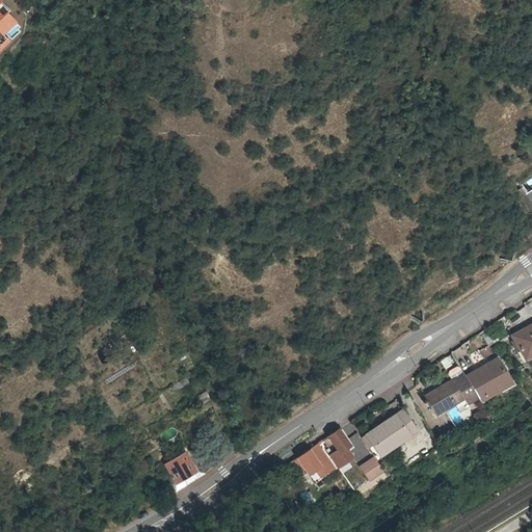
[(0,0),(0,51),(12,41),(6,33),(18,23),(9,12),(12,9),(2,0),(0,0)]
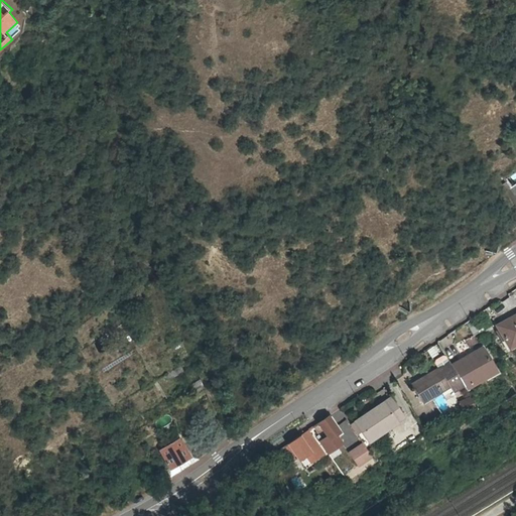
[(515,344),(515,314),(496,327),(509,349),(515,344)]
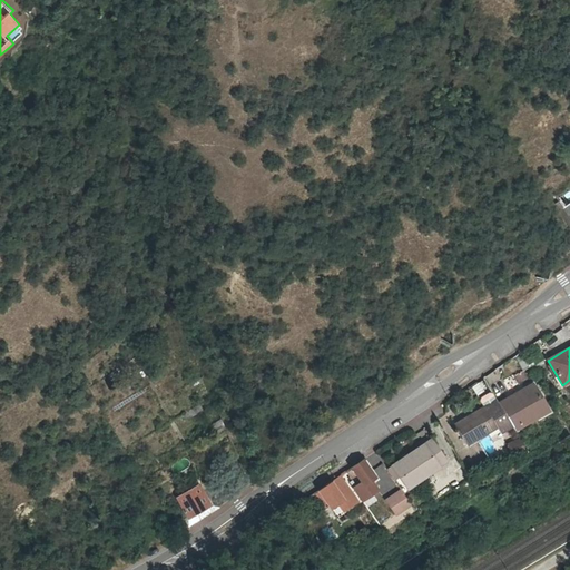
[(528,379),(524,371),(514,376),(519,384),(528,379)]
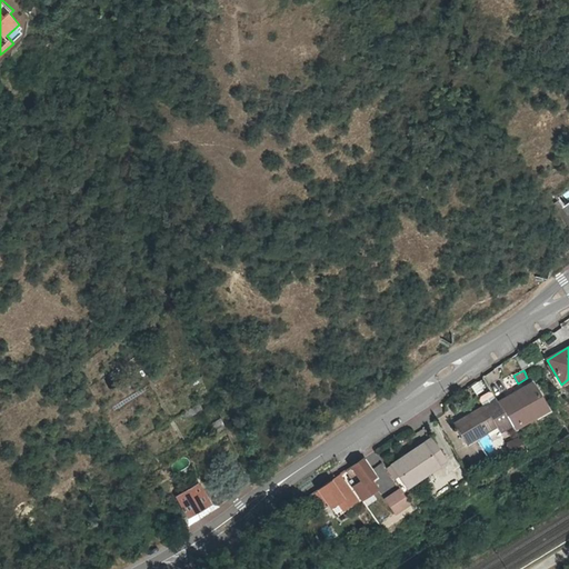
[(547,409),(531,382),(520,388),(536,416),(547,409)]
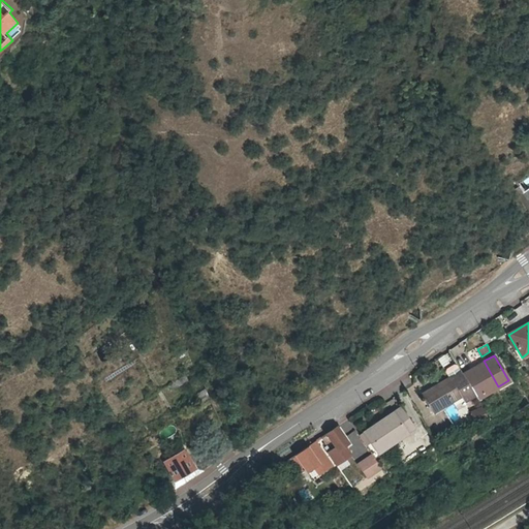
[(462,373),(474,395),(476,399),(498,386),(484,361),(462,373)]
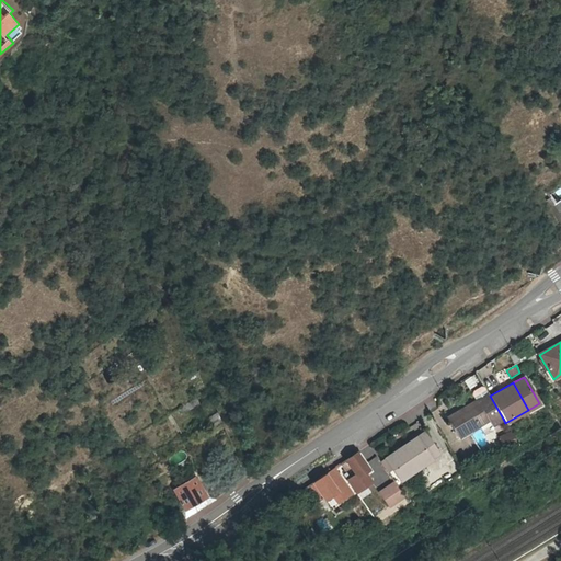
[(474,397),(479,402),(490,396),(487,390),(483,389),(476,393),(474,397)]
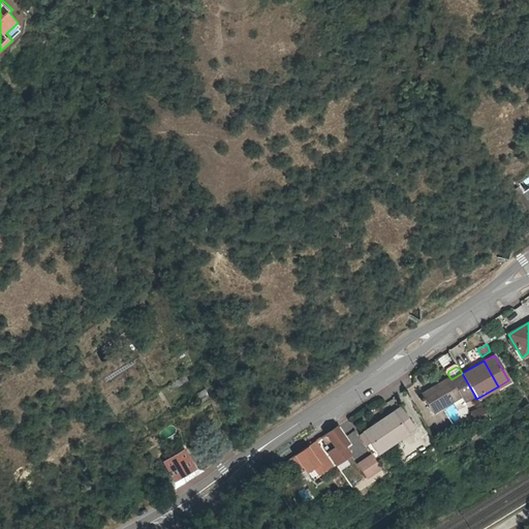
[(462,373),(452,379),(461,398),(464,401),(474,395),(462,373)]
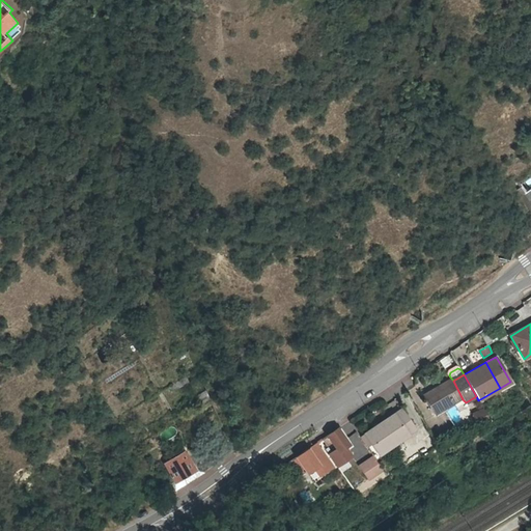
[(463,399),(453,381),(425,396),(436,415),(454,404),(463,399)]
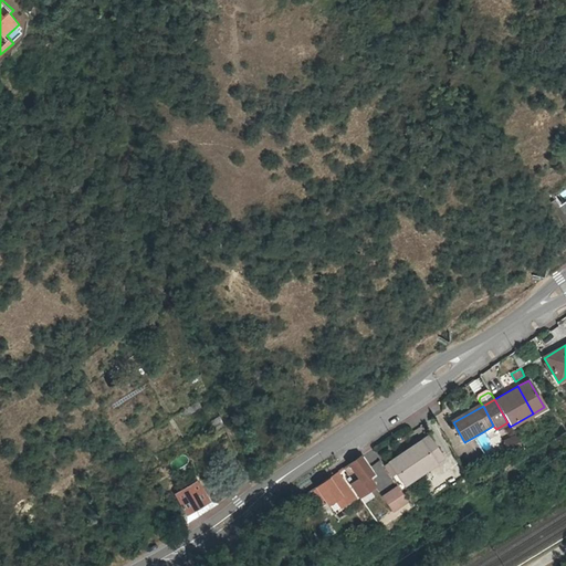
[(493,426),(484,431),(490,441),(500,436),(496,429),(493,426)]
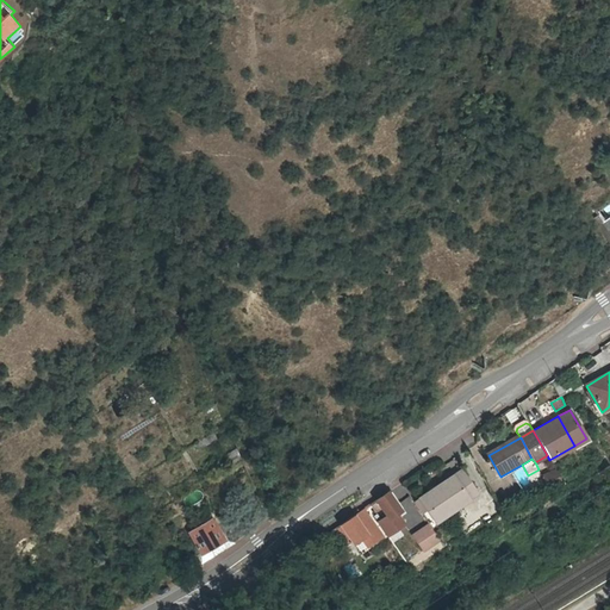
[(555,470),(542,473),(545,481),(558,479),(555,470)]
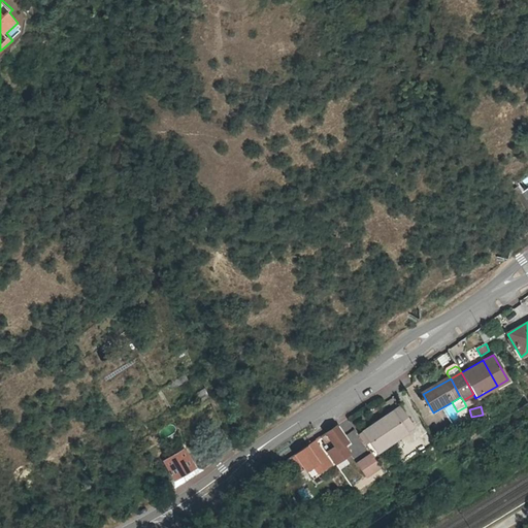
[(413,426),(399,407),(359,435),(371,454),(413,426)]
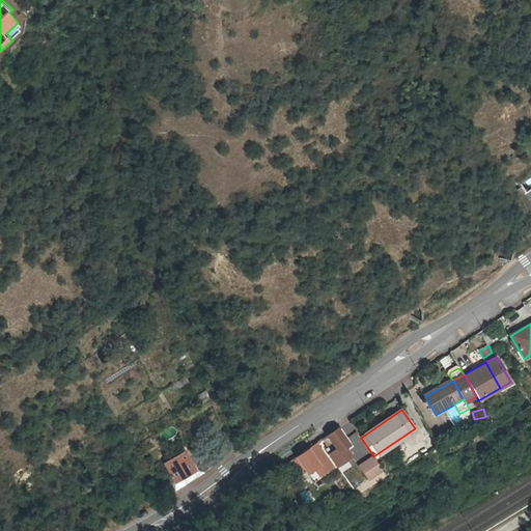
[(338,428),(327,436),(334,446),(331,448),(336,455),(350,446),(338,428)]
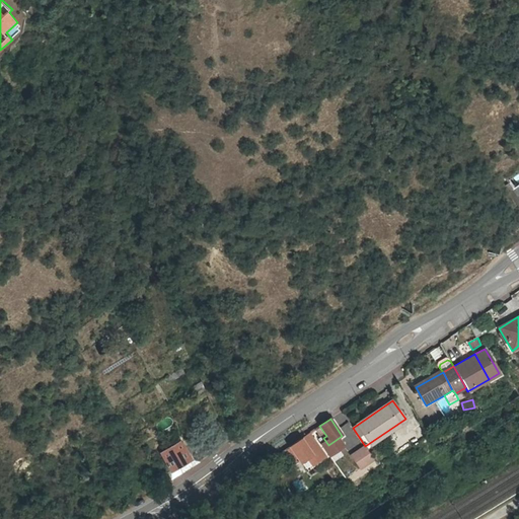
[(326,436),(319,426),(317,428),(323,438),(326,436)]
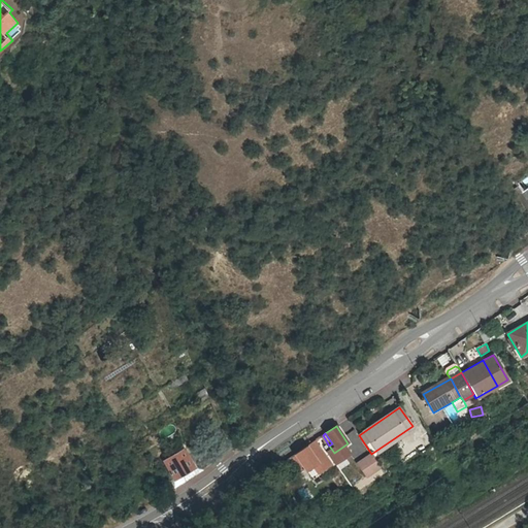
[(306,446),(294,454),(297,458),(300,462),(312,455),(306,446)]
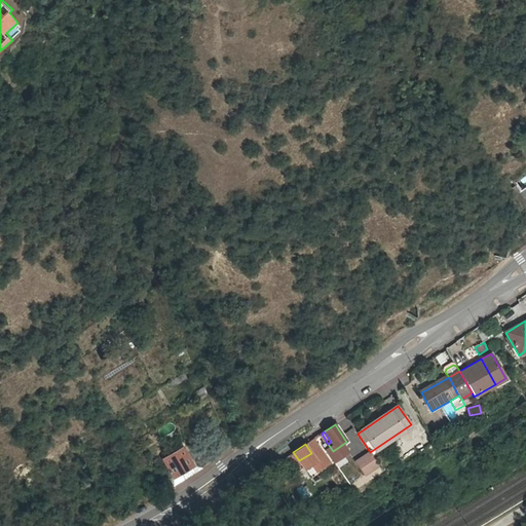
[(184,447),(162,457),(175,484),(182,480),(196,471),(184,447)]
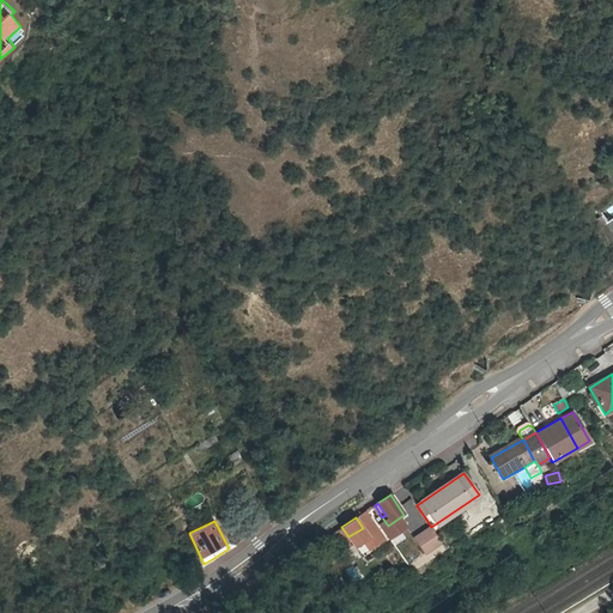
[(369,538),(363,528),(349,536),(356,547),(369,538)]
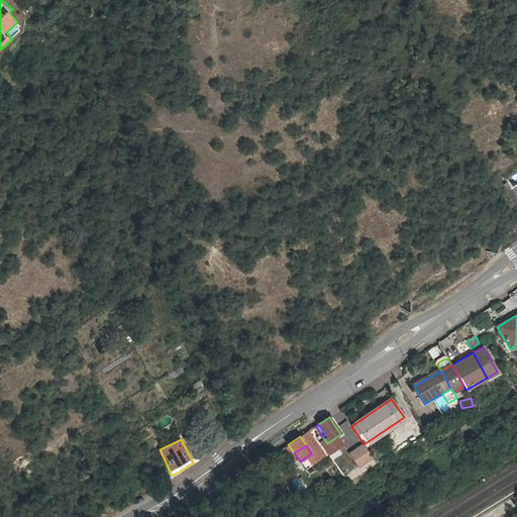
[(364,445),(352,452),(360,467),(373,458),(364,445)]
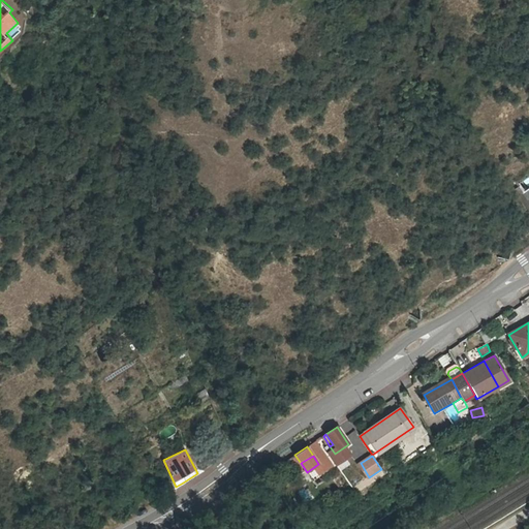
[(369,477),(361,463),(359,464),(368,477),(369,477)]
